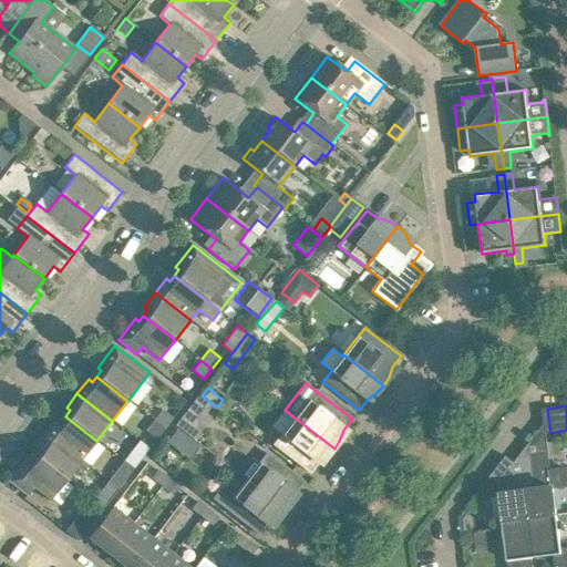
[(332,452),(334,449),(285,410),(271,425),(282,434),(274,445),(310,473),(319,462),(325,457),(332,452)]
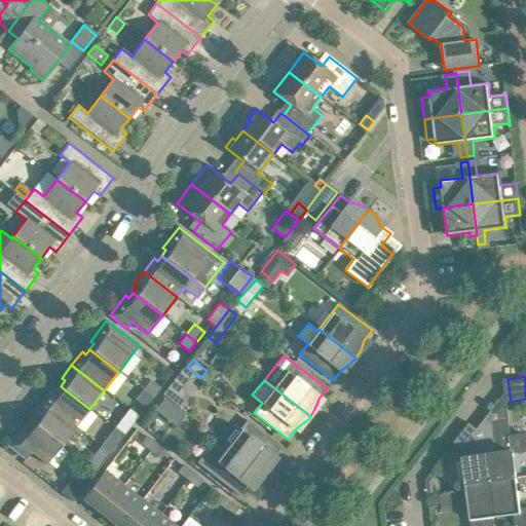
[(153,399),(160,388),(151,381),(143,390),(153,399)]
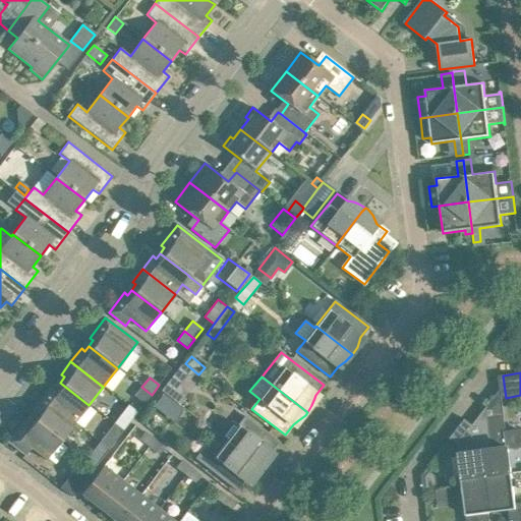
[(171,380),(161,392),(163,393),(172,400),(179,406),(186,398),(181,388),(171,380)]
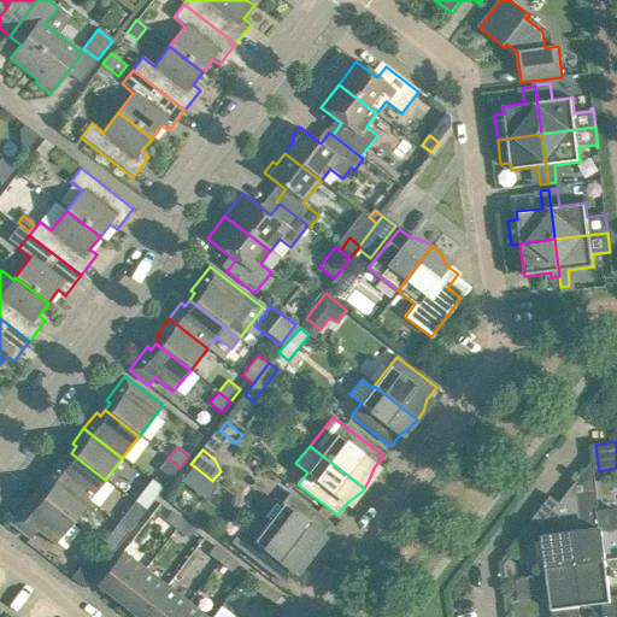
[(105,480),(71,453),(66,459),(63,456),(51,471),(88,501),(105,480)]
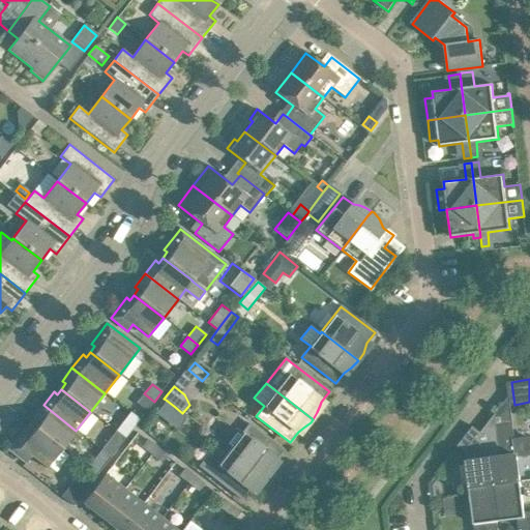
[(146,411),(154,402),(144,393),(137,404),(146,411)]
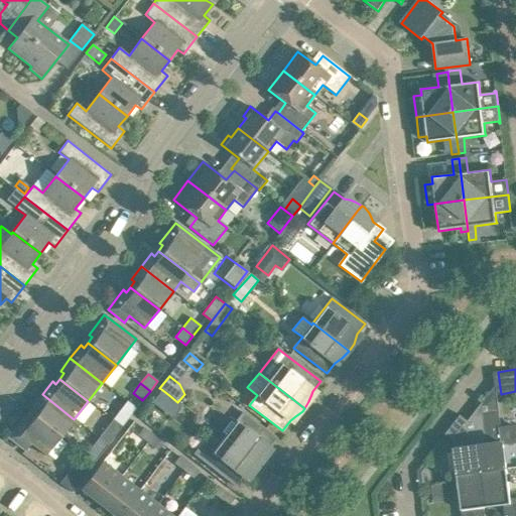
[(161,389),(154,398),(163,405),(170,396),(161,389)]
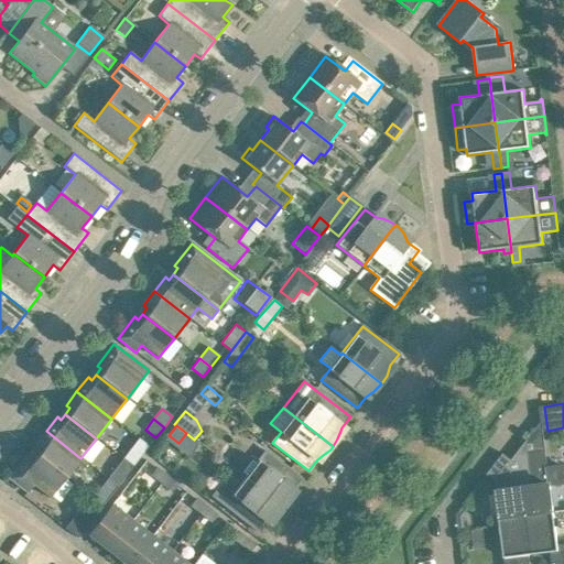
[(563,467),(563,465),(548,467),(542,426),(541,426),(544,449),(528,452),(527,446),(531,487),(522,488),(525,516),(553,512),(550,486),(563,484),(563,467)]
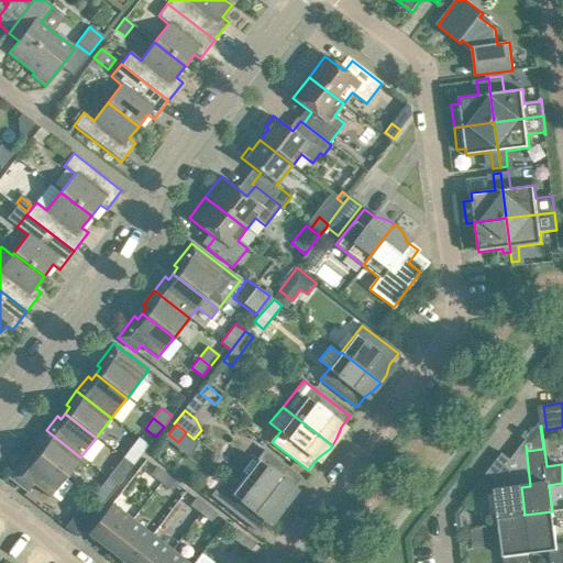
[(80,457),(46,430),(35,444),(39,446),(34,453),(65,477),(80,457)]
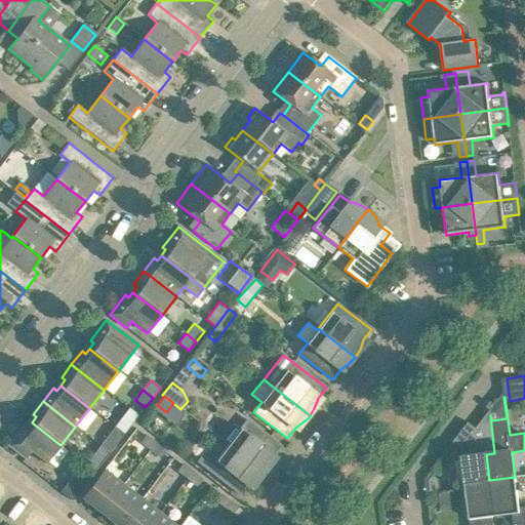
[(115,428),(124,435),(138,416),(129,409),(115,428)]
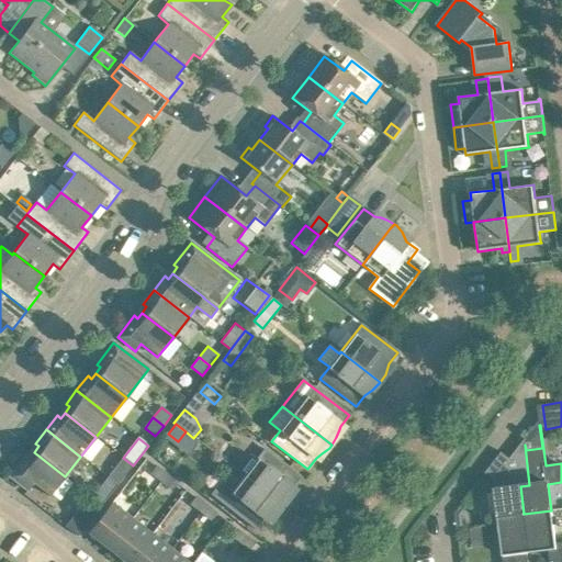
[(529,485),(525,445),(524,445),(526,459),(519,460),(517,464),(510,464),(509,458),(502,452),(485,473),(493,479),(494,490),(497,517),(524,514),(520,486),(529,485)]
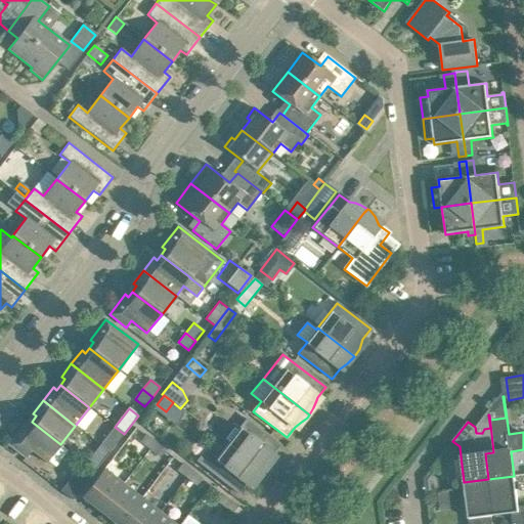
[(272,455),(280,445),(247,419),(239,428),(235,424),(233,423),(229,424),(227,424),(218,436),(227,444),(264,473),(268,466),(271,456),(272,455)]
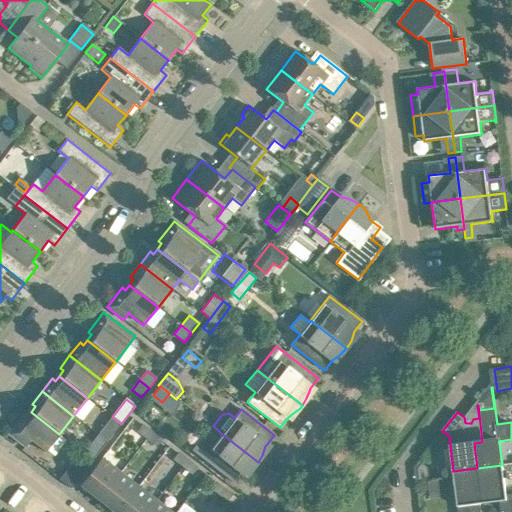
[(59,434),(31,412),(27,417),(24,414),(8,435),(24,447),(30,441),(45,452),(59,434)]
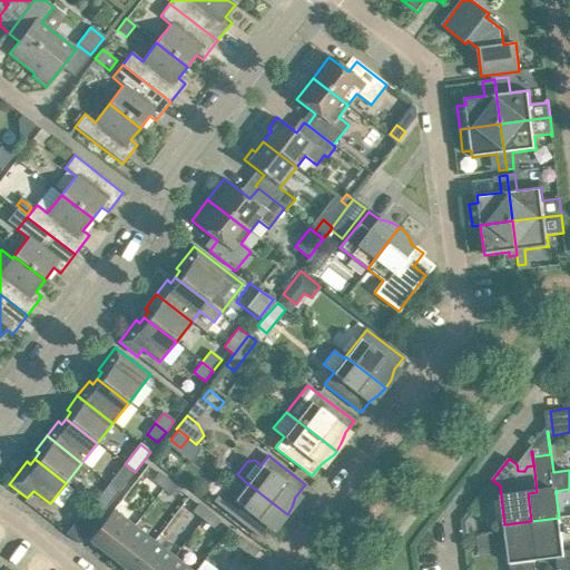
[(119,491),(135,472),(125,464),(109,484),(119,491)]
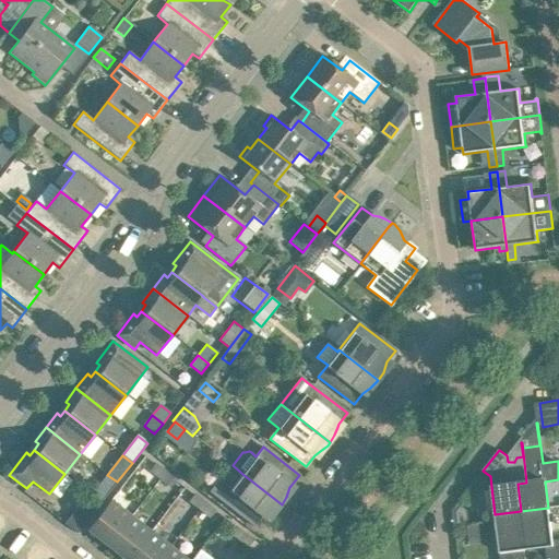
[(166,473),(156,464),(150,473),(159,480),(166,473)]
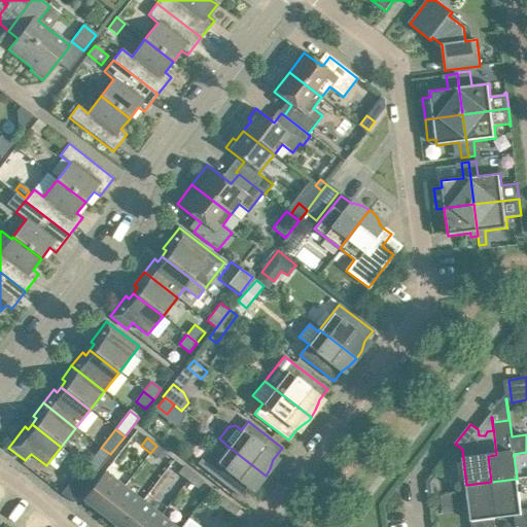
[(167,453),(156,446),(150,453),(161,460),(167,453)]
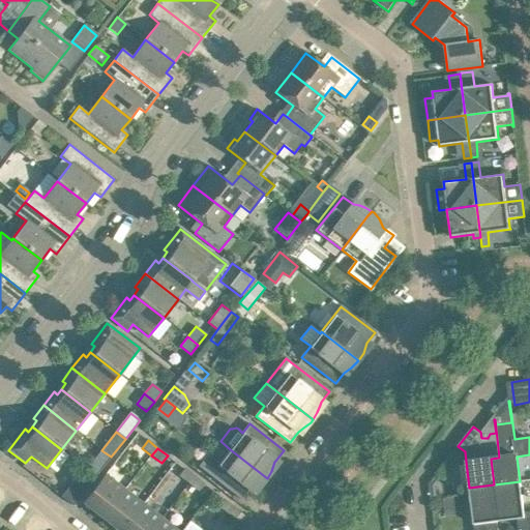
[(267,478),(230,449),(218,464),(207,455),(199,466),(244,501),(252,491),(260,486),(265,480),(267,478)]
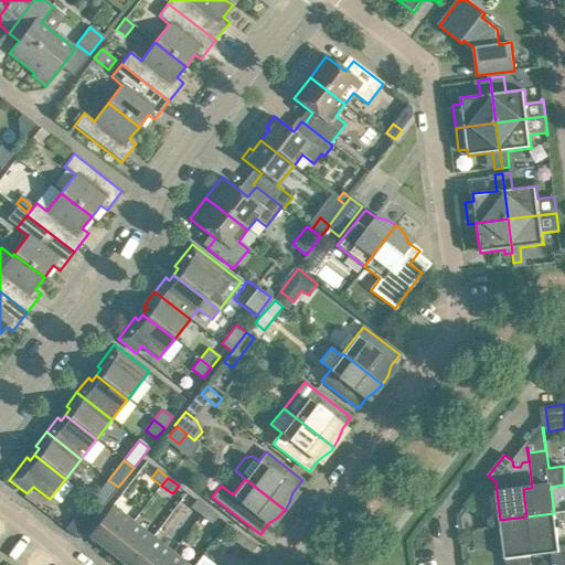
[(102,508),(110,497),(102,489),(93,500),(102,508)]
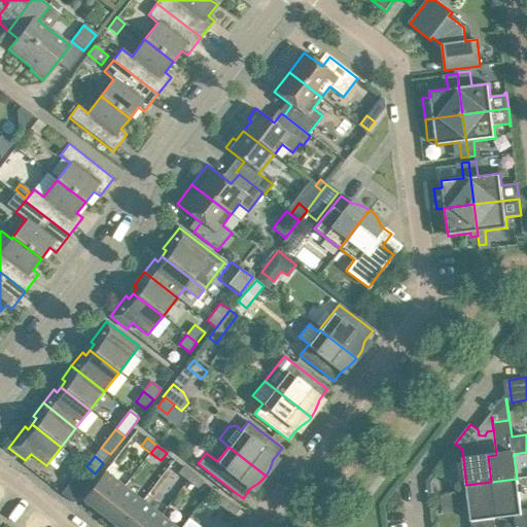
[(72,502),(95,473),(86,466),(79,476),(76,473),(61,494),(72,502)]
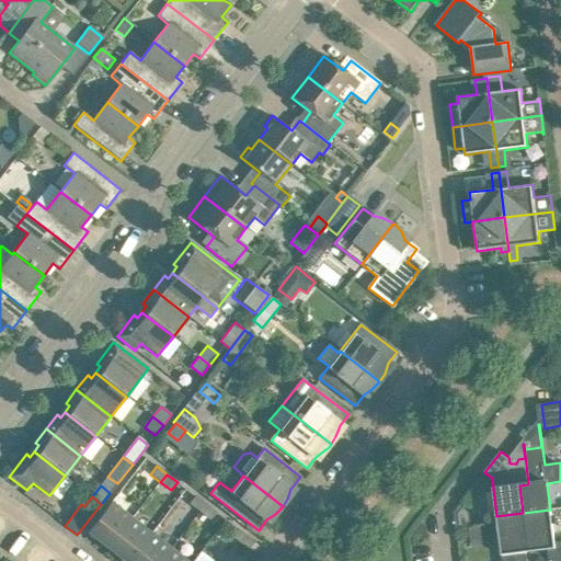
[(206,505),(195,496),(190,503),(201,512),(206,505)]
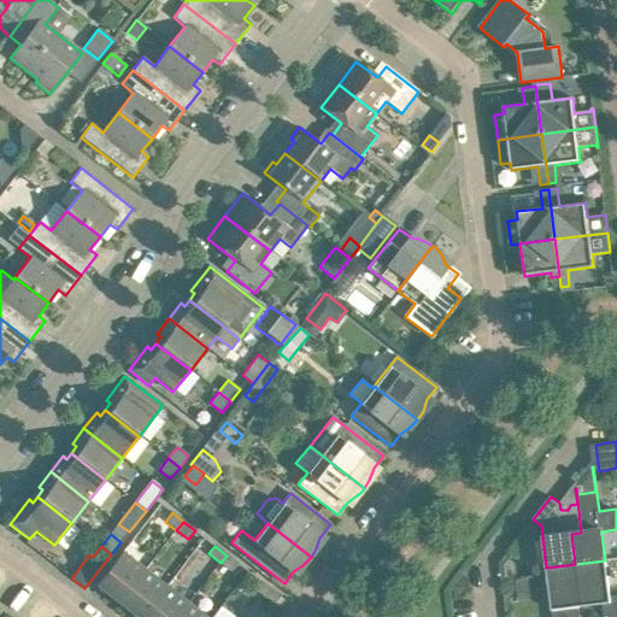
[(118,603),(145,570),(122,552),(97,586),(118,603)]
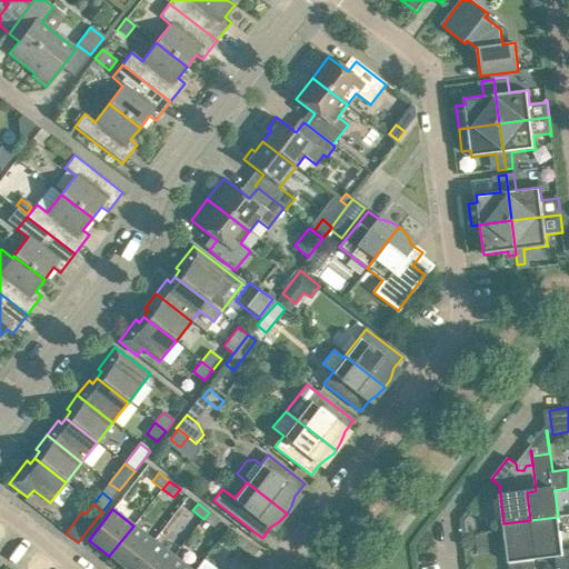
[(219,520),(209,512),(203,519),(215,527),(219,520)]
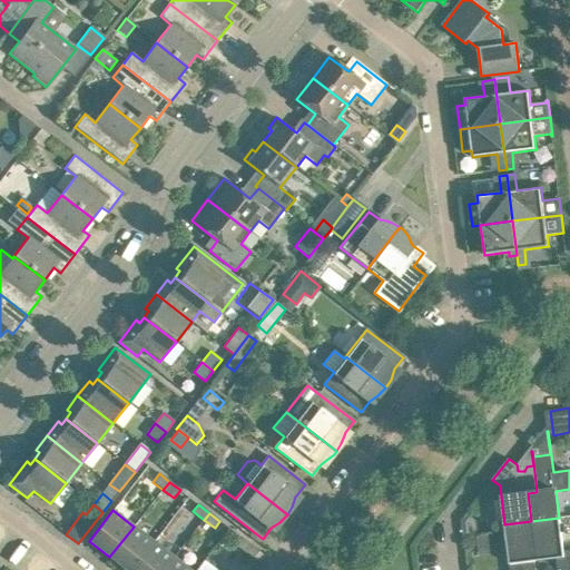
[(474,521),(467,516),(462,520),(464,537),(475,536),(474,521)]
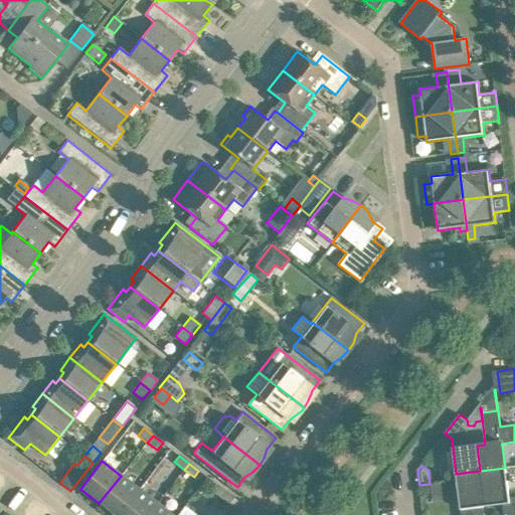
[(514,514),(514,497),(509,498),(505,468),(480,471),(485,507),(503,504),(503,514),(514,514)]
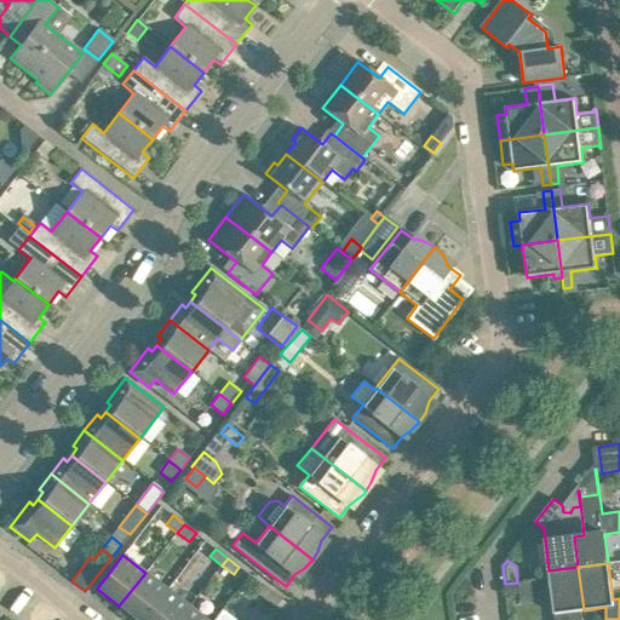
[(584,610),(578,567),(549,570),(554,614),(555,614),(555,619),(581,619),(581,610),(584,610)]
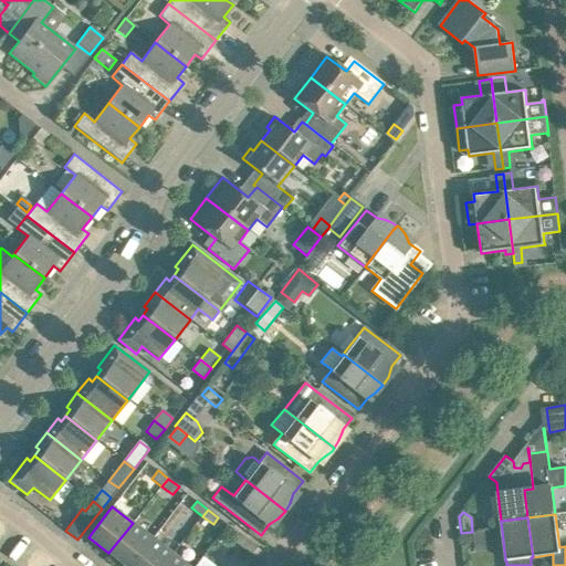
[(125,565),(130,565),(153,538),(133,523),(108,553),(125,565)]
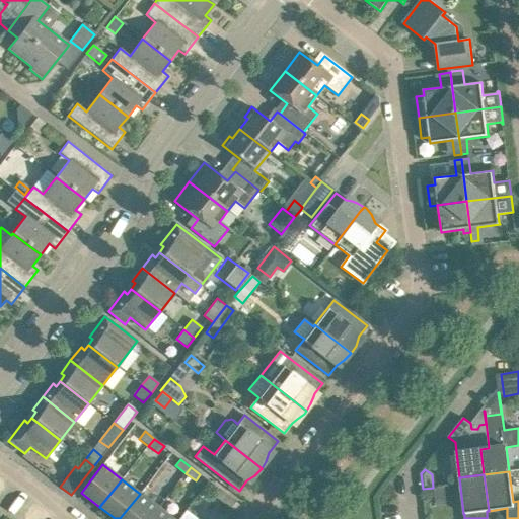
[(240,505),(220,490),(216,496),(235,511),(240,505)]
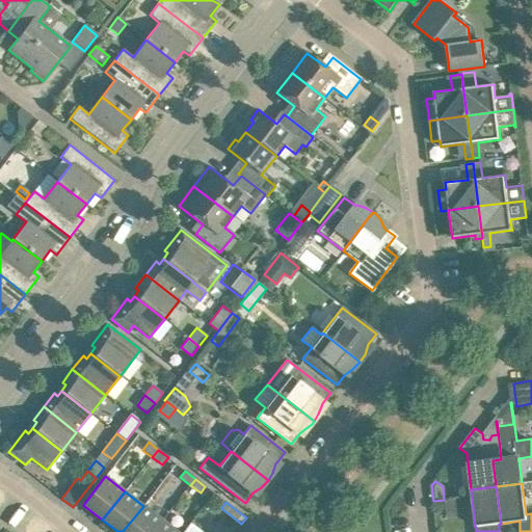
[(152,531),(162,521),(143,506),(123,531),(152,531)]
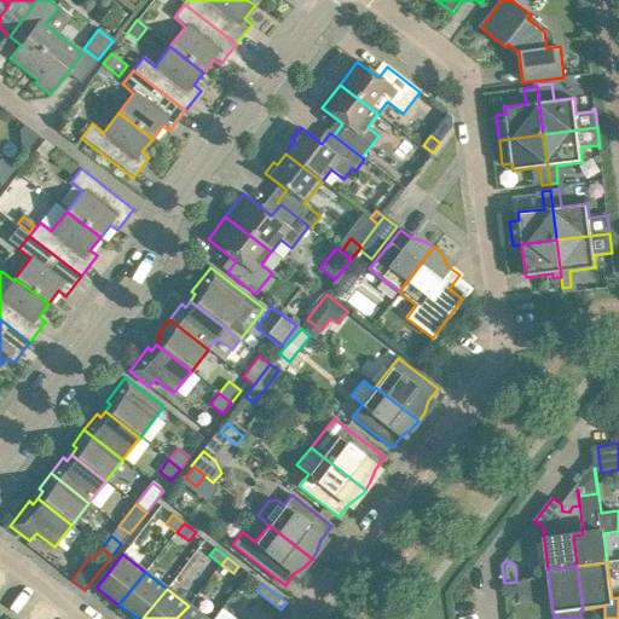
[(206,618),(189,606),(177,618),(206,618)]
